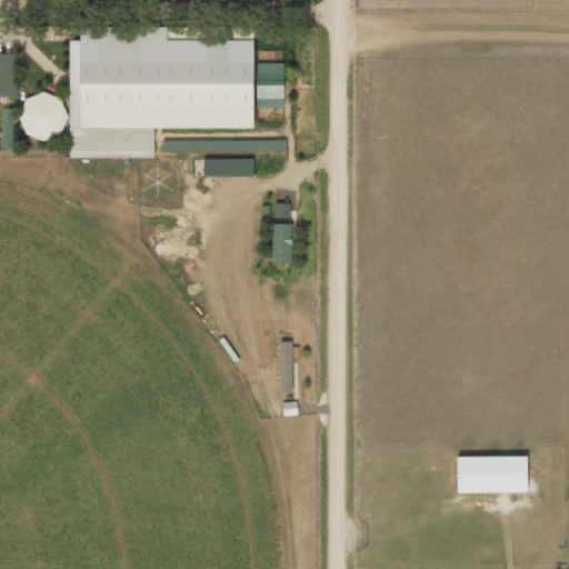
[(253,129),(253,41),(168,41),(168,28),(81,28),(81,41),(70,41),(70,159),(155,159),(155,129),(253,129)]
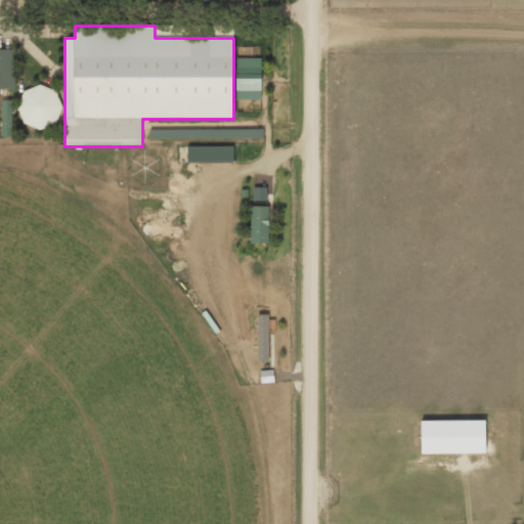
[(0,57),(0,88),(13,89),(14,50),(0,50),(0,57)]
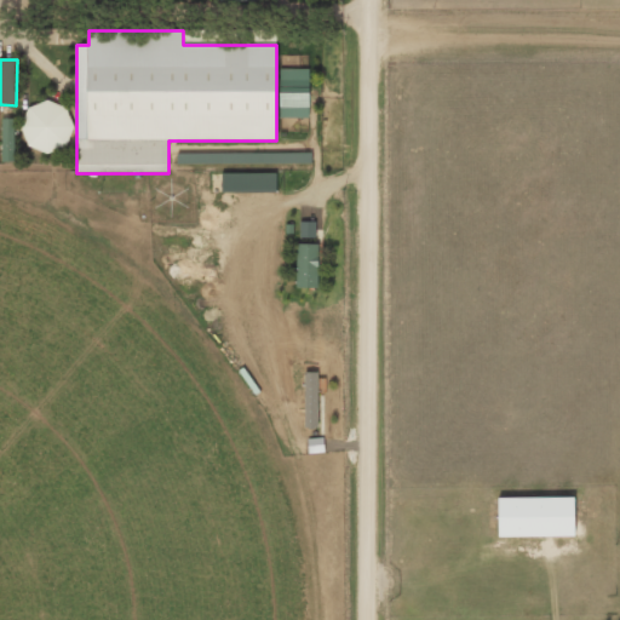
[(280,119),(309,119),(310,70),(281,70),(280,119)]
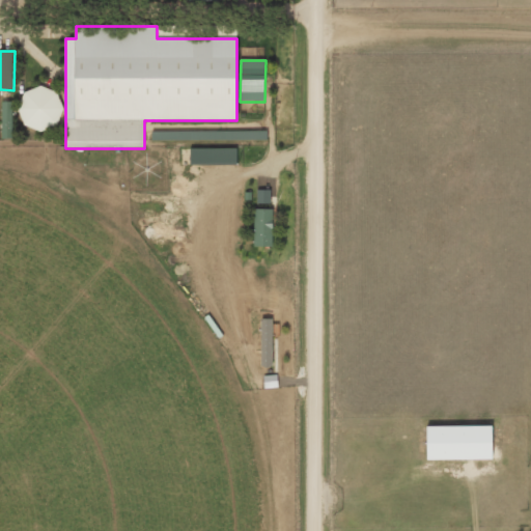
[(64,99),(30,85),(17,121),(51,135),(64,99)]
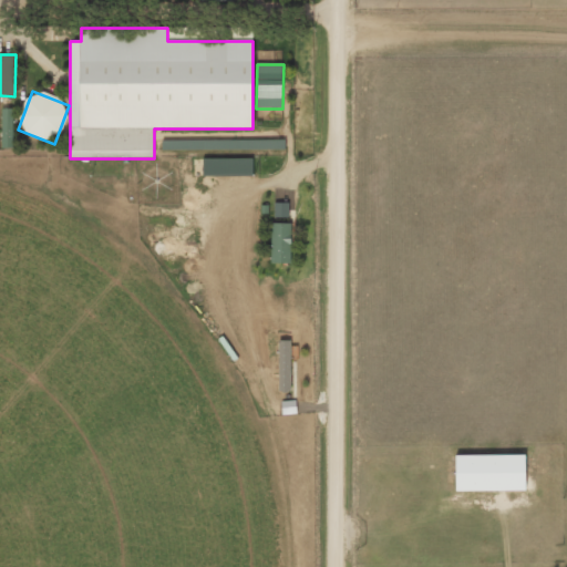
[(253,158),(203,160),(204,177),(253,176),(253,158)]
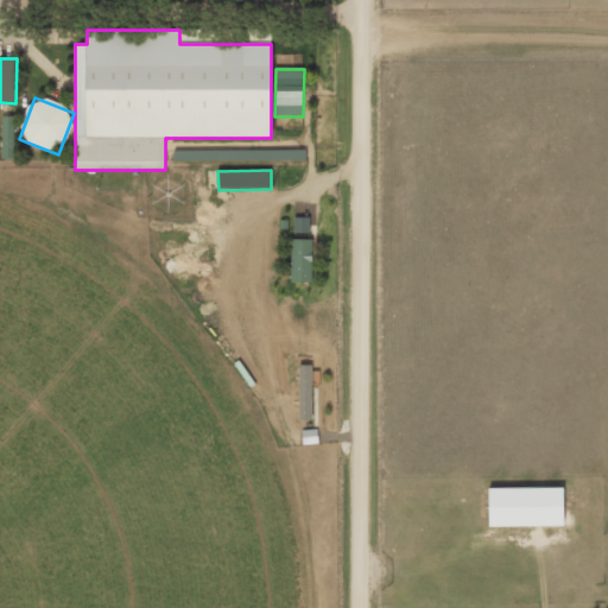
[(310,219),(295,219),(295,233),(309,234),(310,219)]
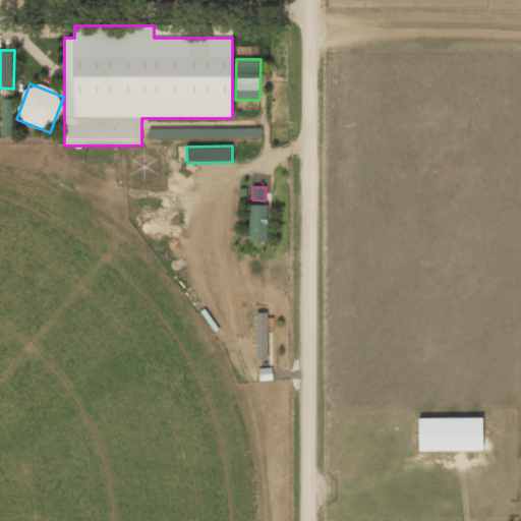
[(267,242),(268,206),(250,206),(249,242),(267,242)]
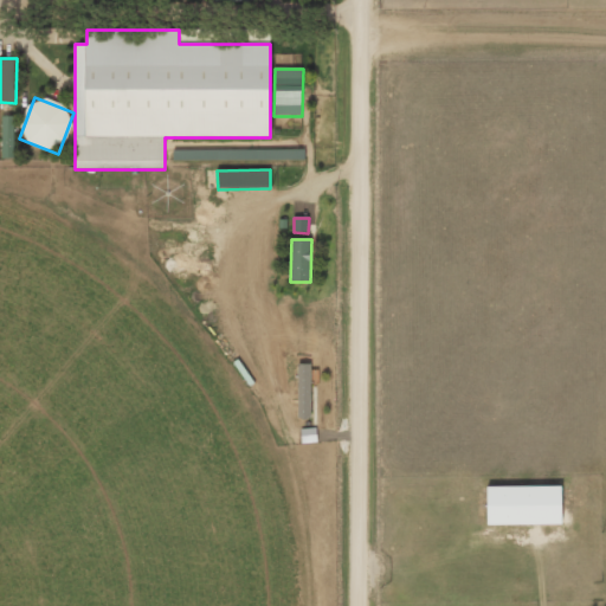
[(487,488),(488,527),(562,526),(561,487),(487,488)]
